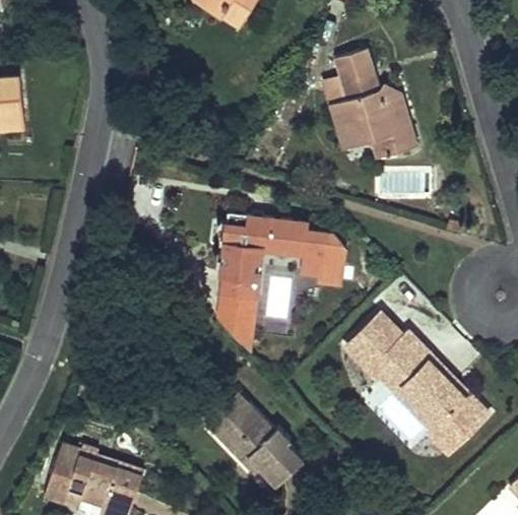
[(193,0),(196,4),(221,19),(230,7),(247,17),(256,0),(193,0)]
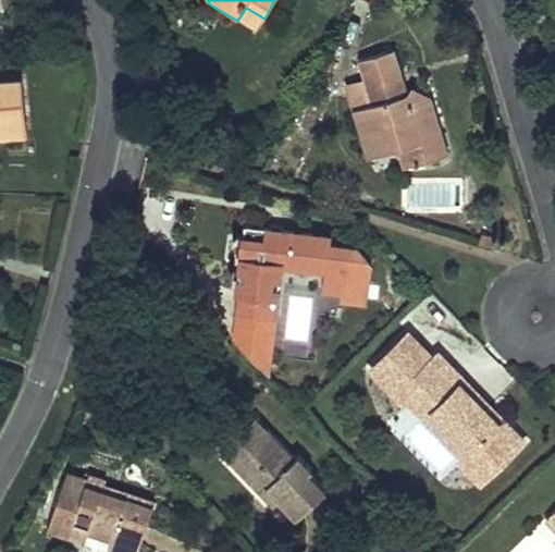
[(246,8),(237,21),(256,32),(264,19),(246,8)]
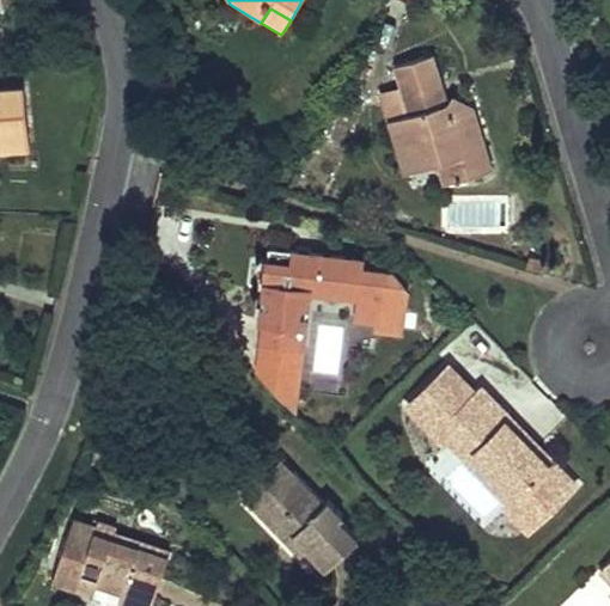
[(431,60),(395,71),(403,101),(415,97),(420,116),(388,126),(402,178),(435,169),(440,188),(479,177),(469,138),(479,134),(473,112),(452,118),(449,105),(441,114),(433,108),(441,97),(431,60)]
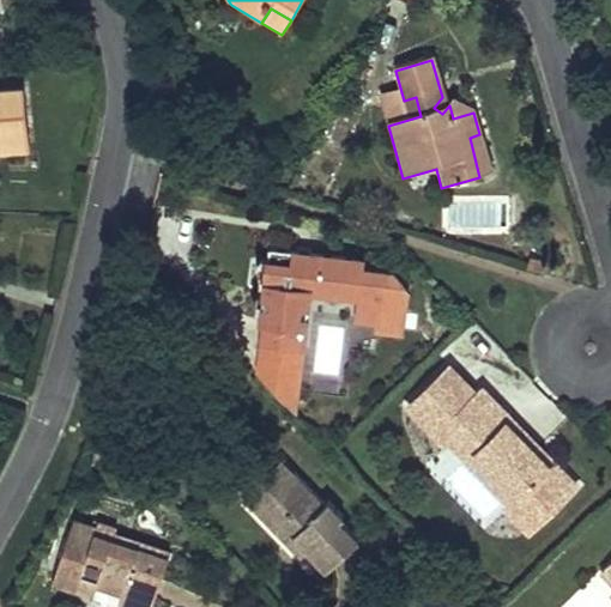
[(0,144),(25,141),(20,91),(0,92),(0,144)]
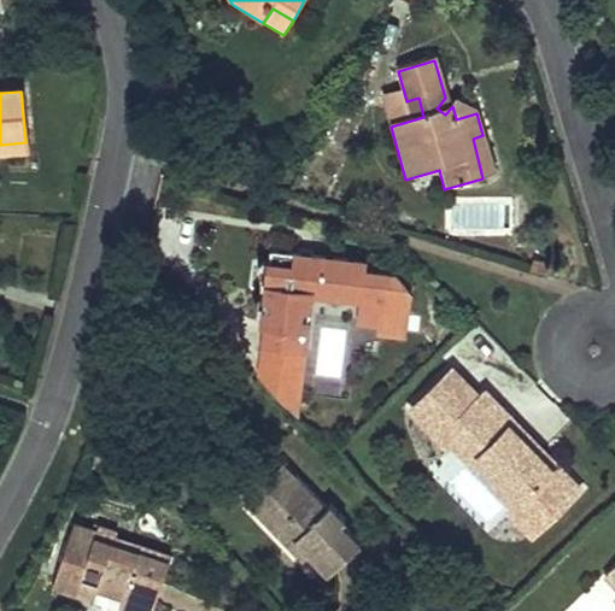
[(482,135),(473,139),(482,178),(492,176),(482,135)]
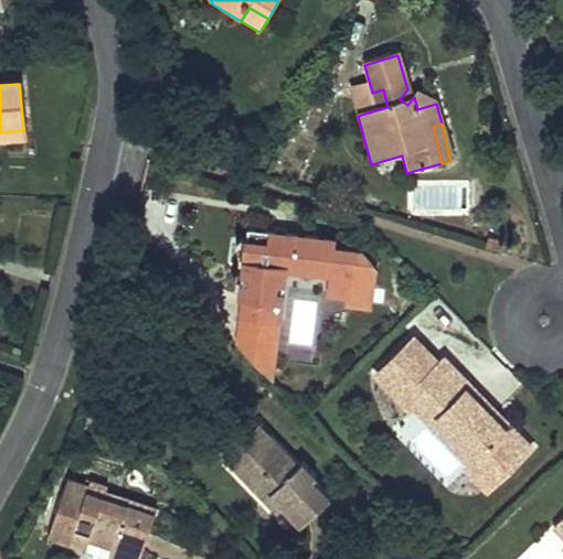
[(23,130),(0,132),(0,142),(23,140),(23,130)]
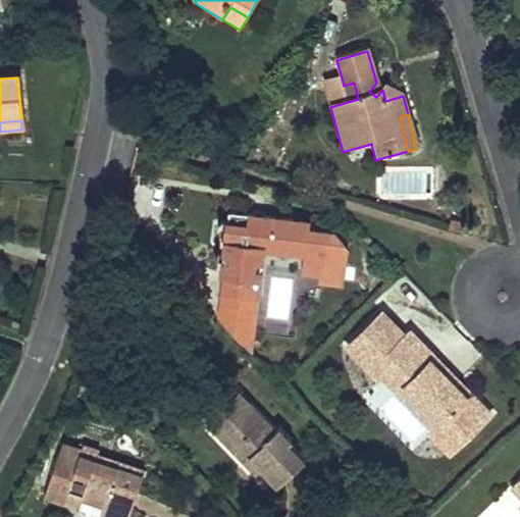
[(267,216),(249,214),(248,224),(265,226),(267,216)]
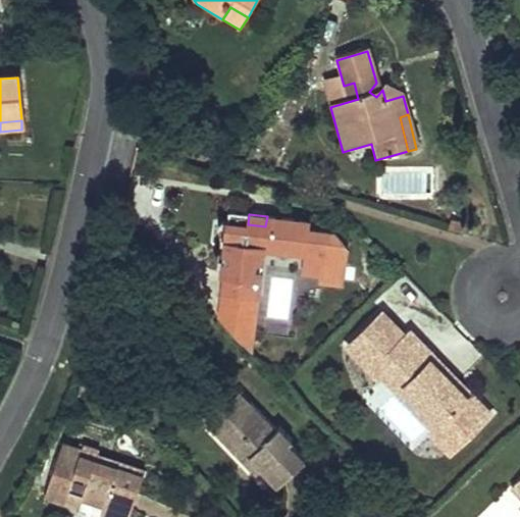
[(248,224),(227,222),(222,272),(224,273),(222,292),(253,296),(255,276),(260,277),(263,247),(307,252),(305,270),(323,272),(328,230),(307,228),(307,220),(267,216),(265,226),(248,224)]
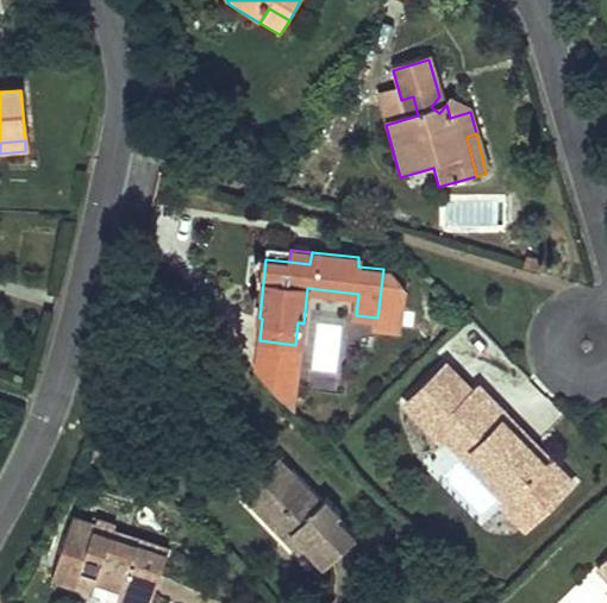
[(479,397),(452,370),(423,397),(425,400),(413,410),(429,428),(440,416),(518,498),(509,507),(506,510),(529,535),(576,490),(539,451),(536,456),(508,427),(513,422),(485,393),(479,397)]
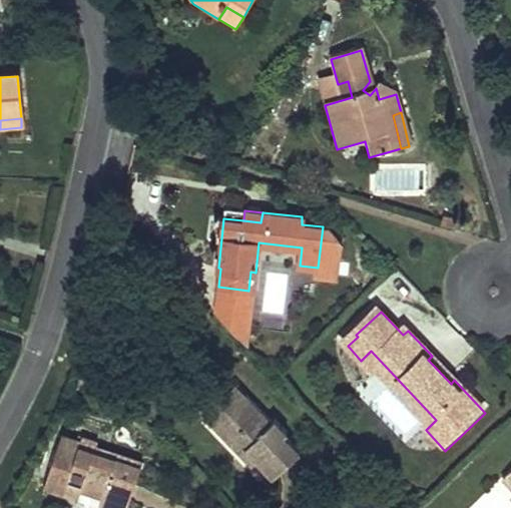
[(371,351),(361,361),(377,378),(380,375),(429,427),(436,420),(371,351)]
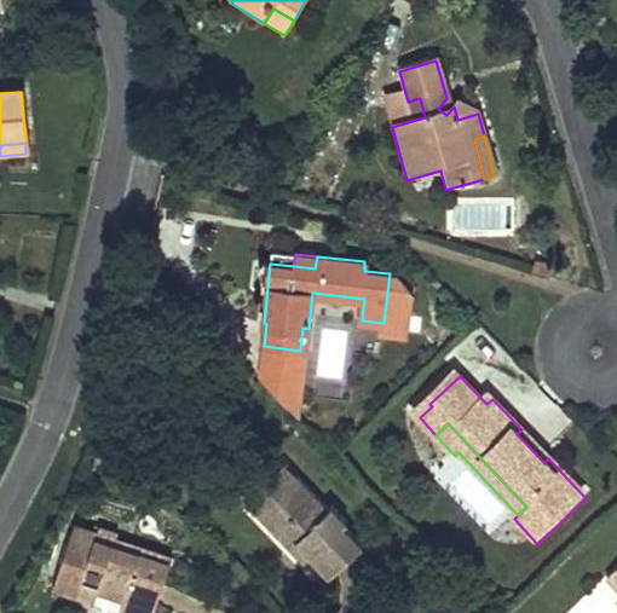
[(522,429),(517,434),(545,463),(548,458),(522,429)]
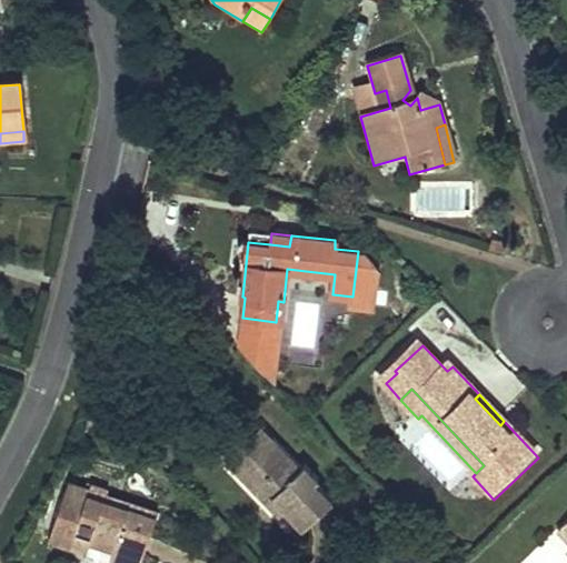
[(329,503),(260,433),(226,466),(279,521),(285,515),(300,532),(329,503)]
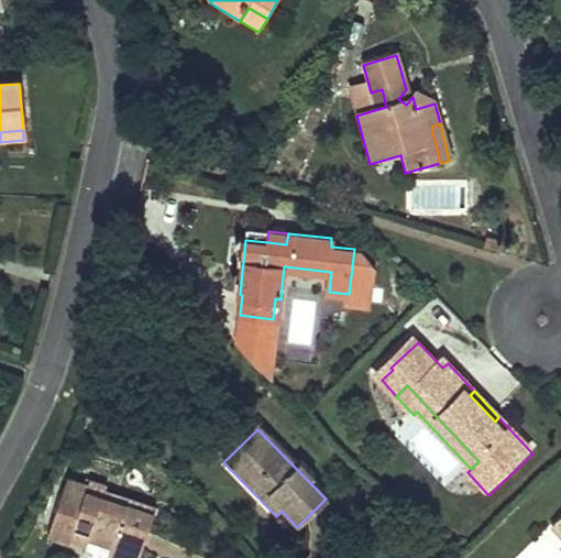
[(86,487),(84,492),(125,505),(128,499),(103,491),(106,484),(88,479),(86,487)]
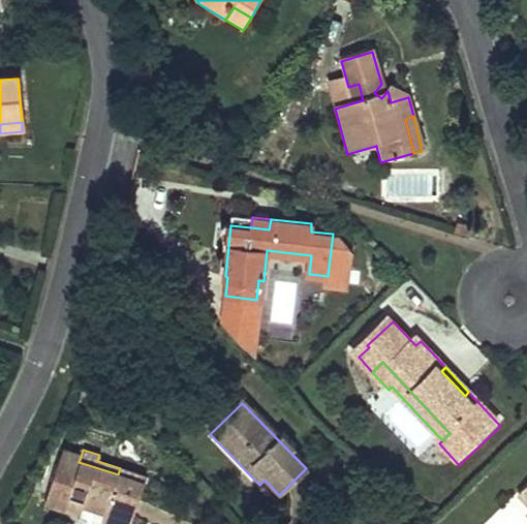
[(63,451),(45,504),(63,511),(66,506),(81,511),(85,498),(107,505),(104,515),(130,523),(146,476),(120,468),(118,474),(79,462),(81,457),(63,451)]
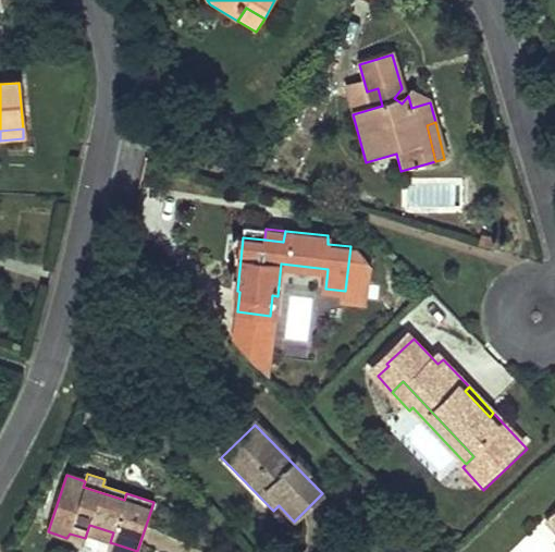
[(110,542),(107,551),(137,551),(110,542)]
